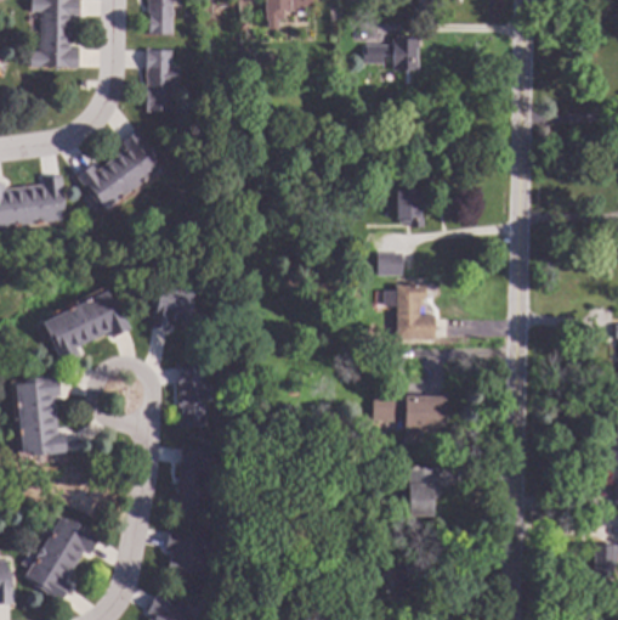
[(80,0),(80,16),(72,15),(71,48),(79,48),(79,67),(30,67),(30,50),(41,50),(41,11),(32,11),(32,0),(80,0)]
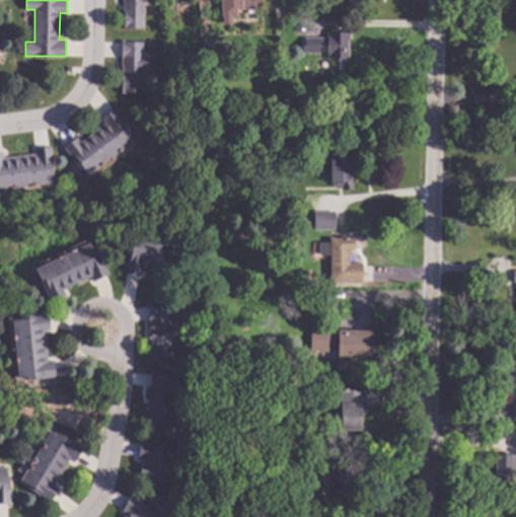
[(145,0),(145,27),(125,27),(125,0),(145,0)]
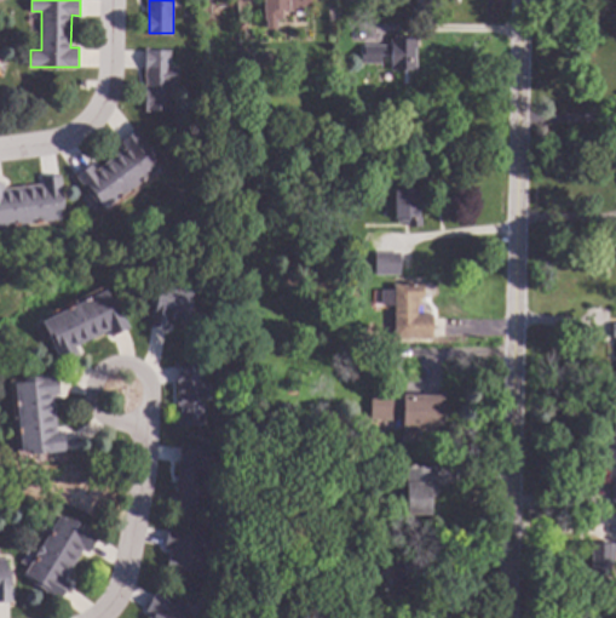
[(311,0),(311,10),(285,10),(285,18),(265,18),(265,0),(311,0)]
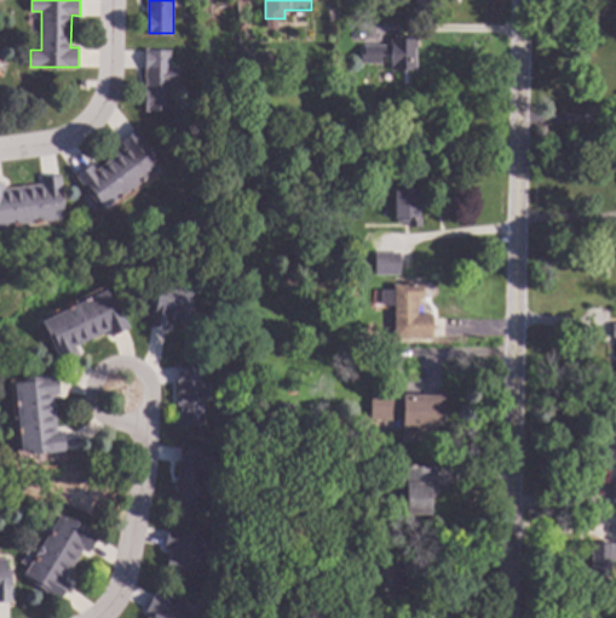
[(441,0),(442,16),(419,16),(418,0),(441,0)]
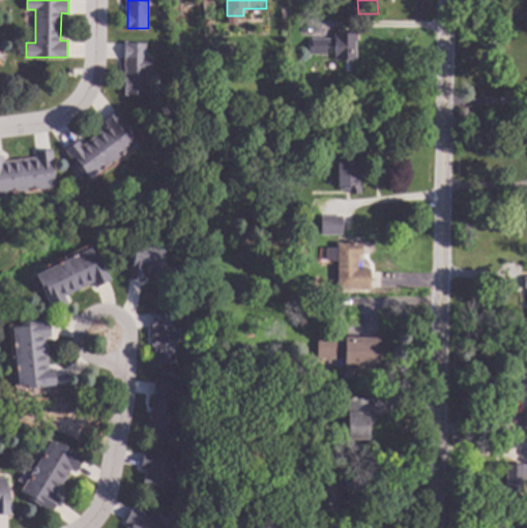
[(354,33),(358,33),(358,39),(356,39),(356,59),(352,59),(352,70),(345,70),(345,59),(335,59),(335,46),(327,46),(327,53),(310,54),(309,37),(335,37),(335,32),(339,32),(339,30),(353,29),(354,33)]
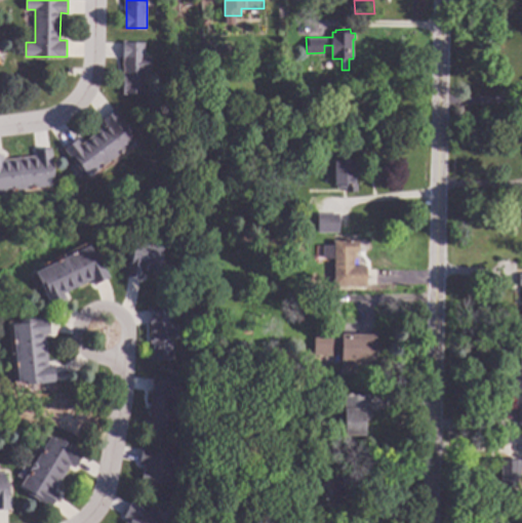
[(145,55),(152,56),(152,72),(146,72),(145,93),(123,92),(124,41),(145,41),(145,55)]
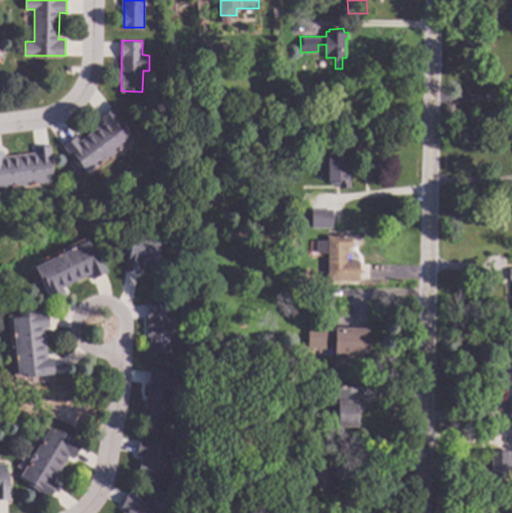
[(130,128),(127,130),(134,138),(88,172),(82,165),(80,167),(63,145),(76,135),(80,141),(106,122),(102,117),(114,107),(130,128)]
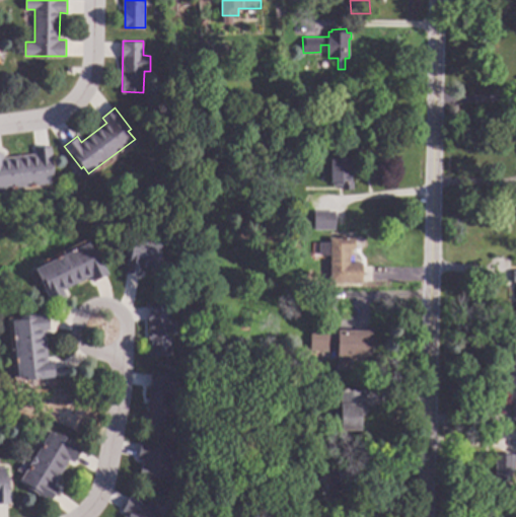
[(243,108),(242,117),(232,117),(233,107),(243,108)]
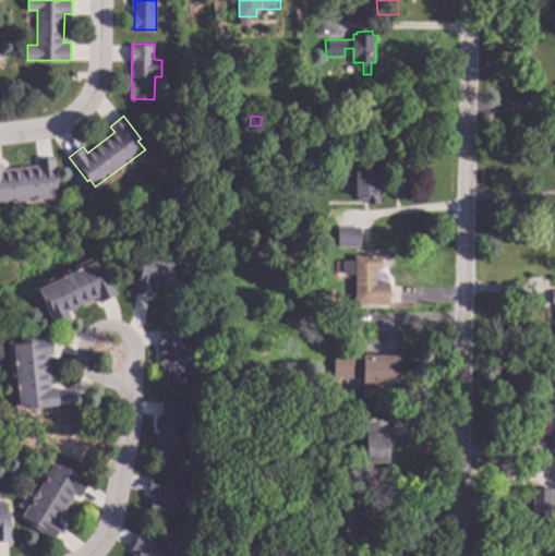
[(59,182),(56,182),(57,196),(0,203),(0,162),(4,162),(5,169),(38,165),(38,159),(56,157),(59,182)]
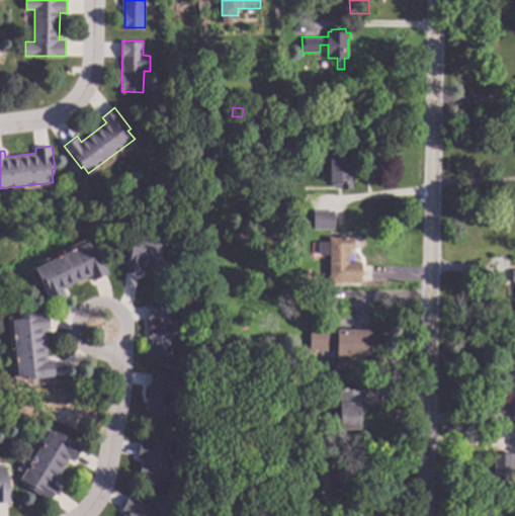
[(352,165),(356,165),(356,173),(353,173),(354,191),(343,191),(343,183),(332,184),(331,157),(352,156),(352,165)]
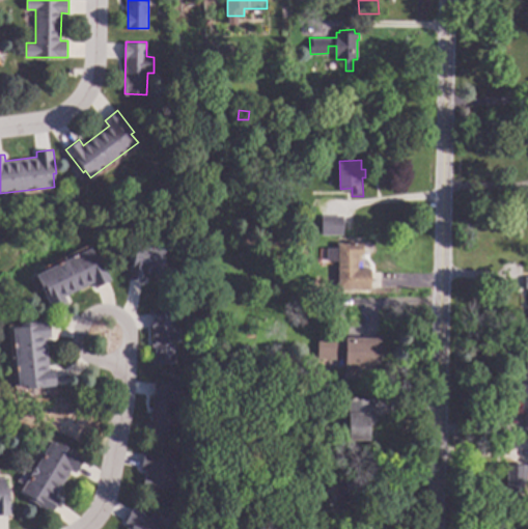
[(338,232),(323,232),(323,215),(338,215),(338,232)]
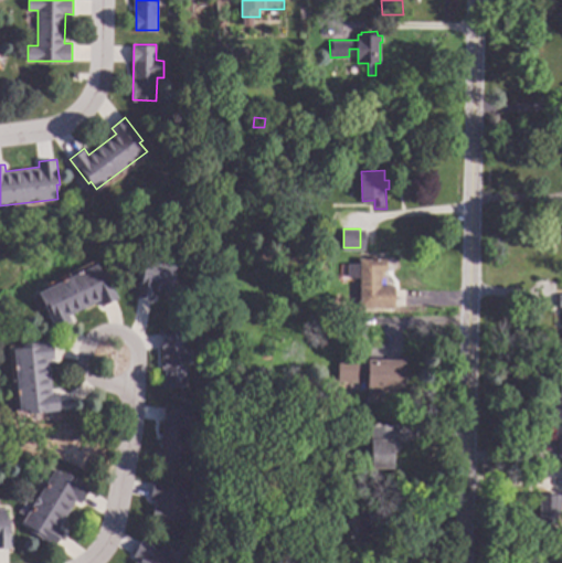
[(178,262),(173,296),(156,294),(155,298),(137,296),(141,265),(145,266),(146,257),(178,262)]
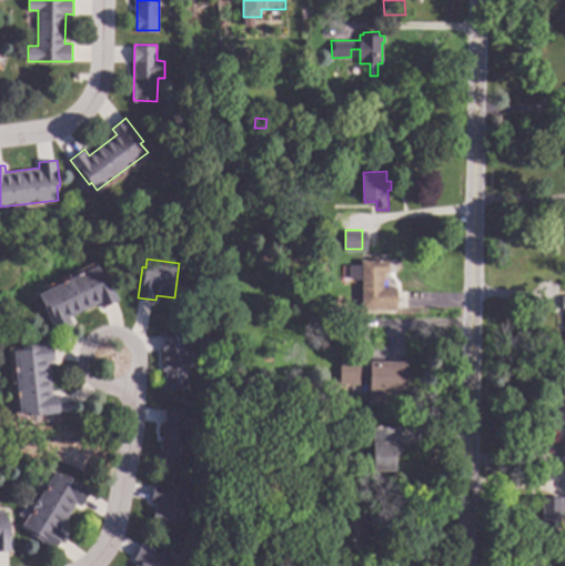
[(390,273),(386,273),(386,279),(384,279),(384,287),(397,287),(397,307),(363,307),(363,272),(355,272),(354,270),(354,268),(356,265),(362,265),(362,260),(390,260),(390,273)]
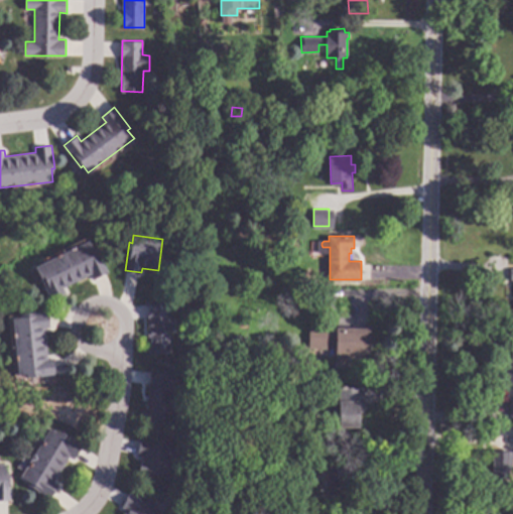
[(109,271),(95,278),(92,273),(65,286),(67,292),(51,299),(35,266),(93,239),(109,271)]
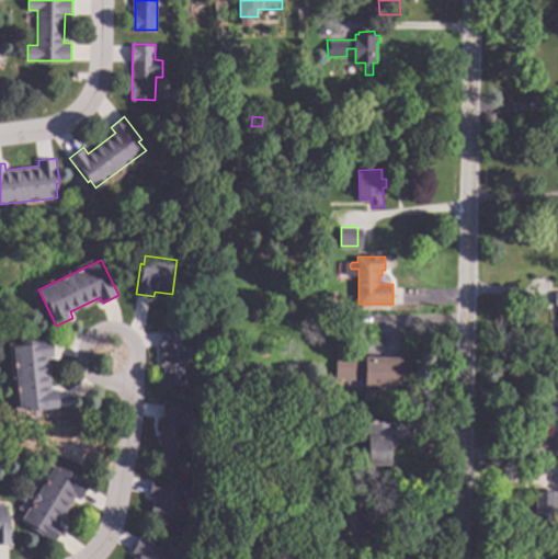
[(352,322),(330,322),(330,314),(352,314),(352,322)]
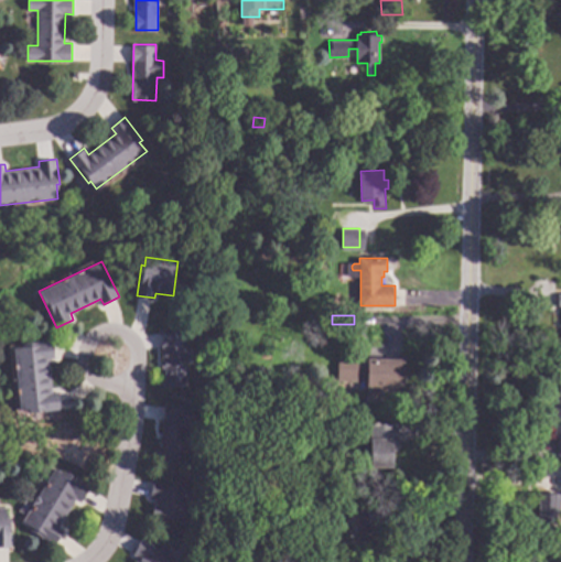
[(185,346),(193,345),(193,363),(186,363),(187,386),(164,387),(162,332),(184,331),(185,346)]
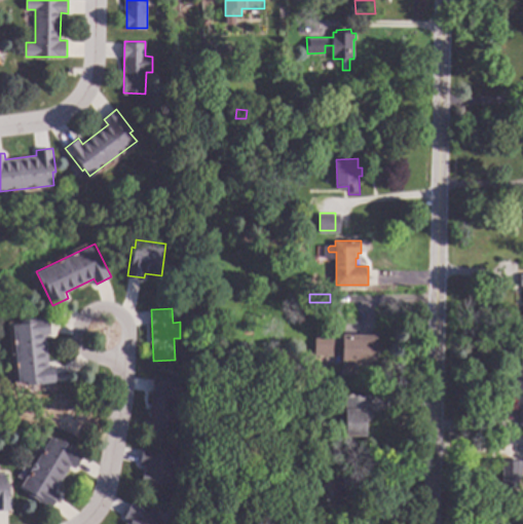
[(52,334),(46,335),(49,365),(55,365),(58,381),(29,384),(28,380),(20,381),(13,324),(23,324),(22,320),(50,316),(52,334)]
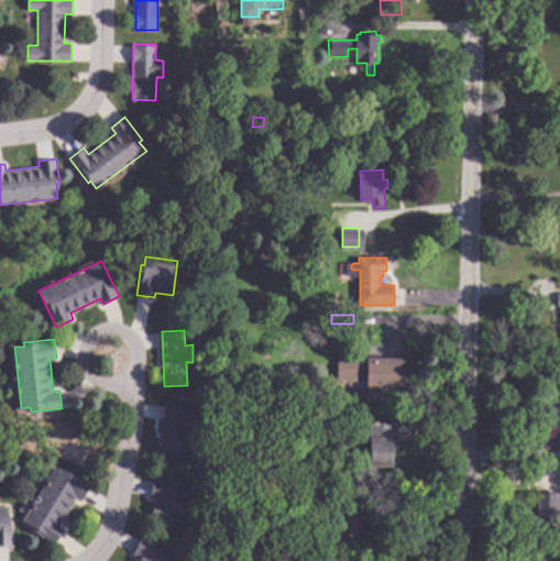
[(404,387),(395,387),(395,402),(366,402),(366,381),(338,380),(339,358),(404,358),(404,387)]
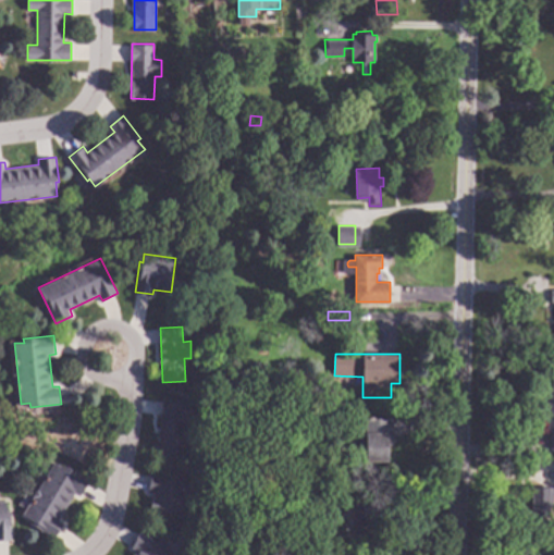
[(187,403),(184,423),(191,424),(188,441),(182,440),(179,457),(158,454),(163,417),(161,417),(163,399),(187,403)]
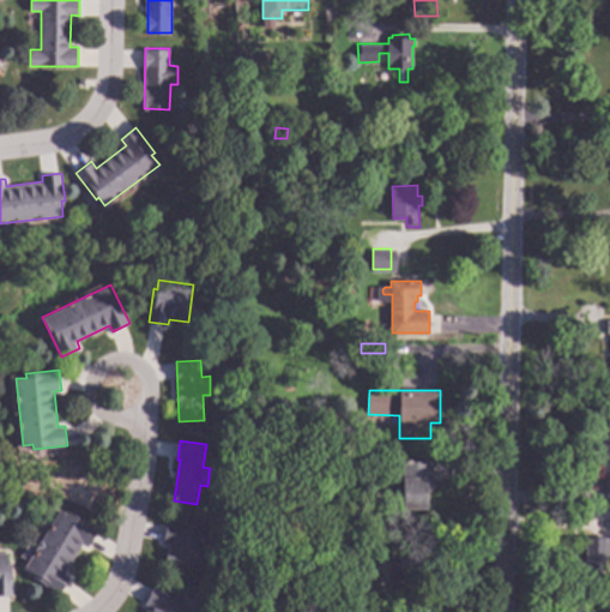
[(434,483),(428,483),(428,509),(404,509),(404,461),(434,461),(434,483)]
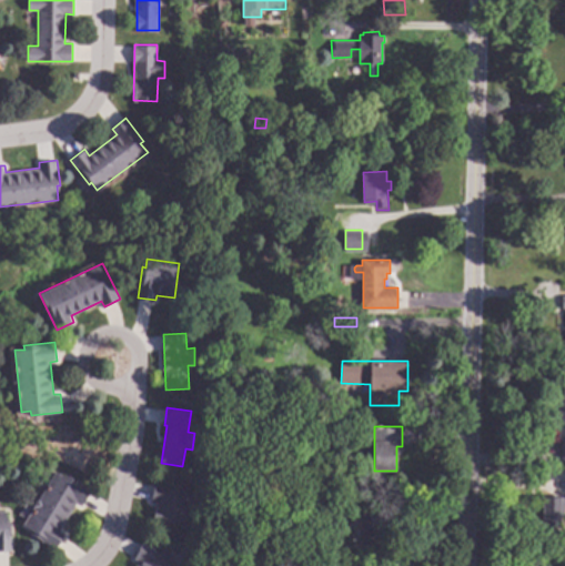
[(68,477),(69,474),(93,489),(84,505),(79,502),(61,529),(66,533),(56,548),(30,533),(32,529),(24,524),(58,471),(68,477)]
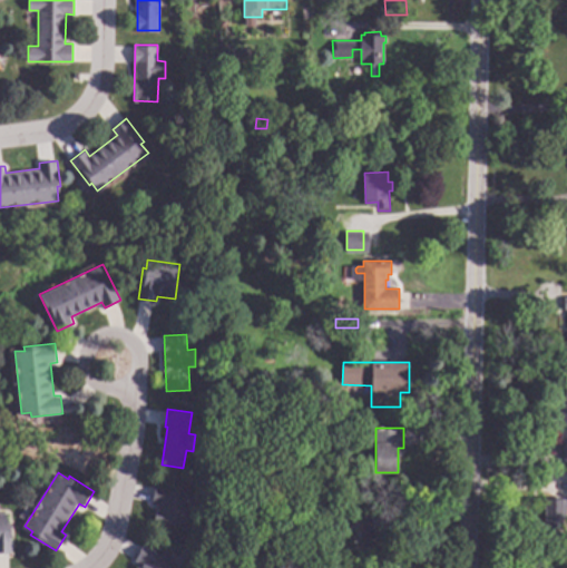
[(173,488),(172,492),(195,497),(189,527),(156,521),(159,503),(153,502),(156,485),(173,488)]
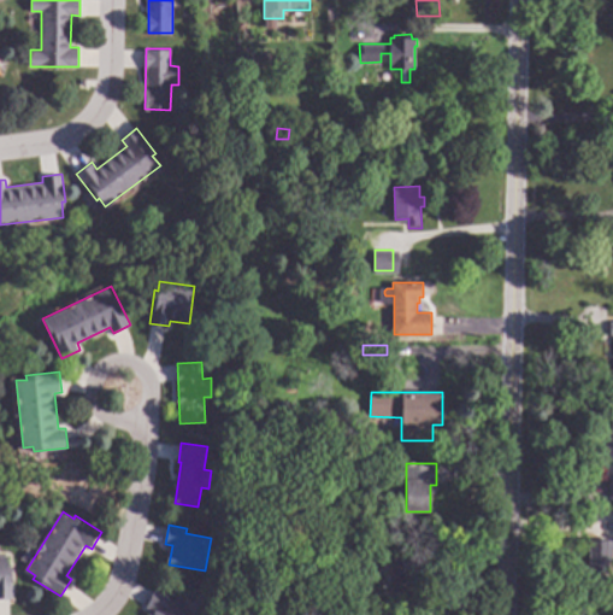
[(612,561),(609,561),(609,573),(601,573),(601,580),(590,580),(589,538),(612,538),(612,561)]
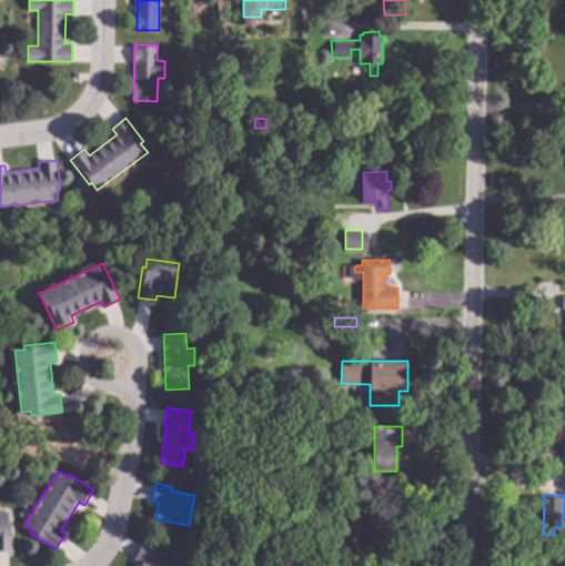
[(393,519),(386,519),(386,565),(369,565),(369,548),(375,548),(375,541),(364,541),(364,508),(393,508),(393,519)]
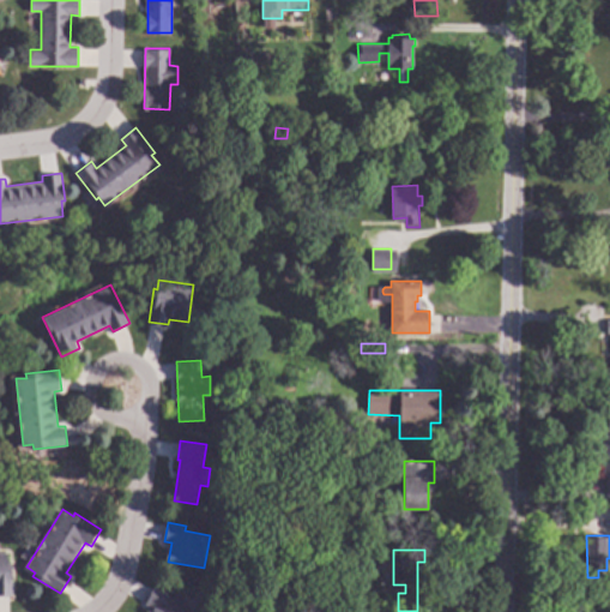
[(13,595),(0,595),(0,552),(13,552),(13,595)]
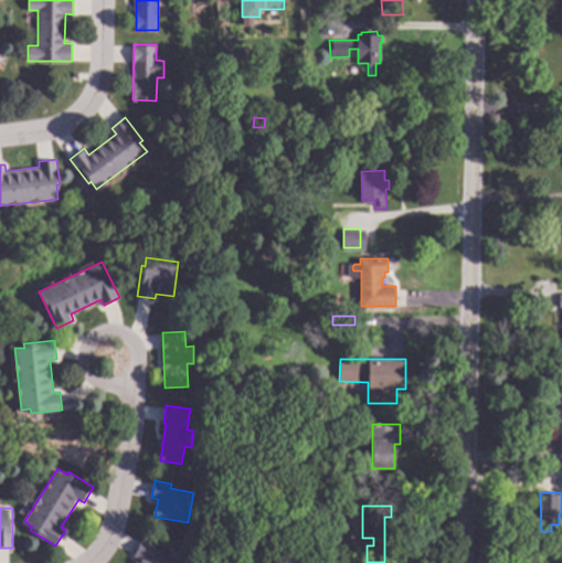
[(158,544),(156,549),(177,559),(175,562),(136,562),(139,558),(135,555),(142,538),(158,544)]
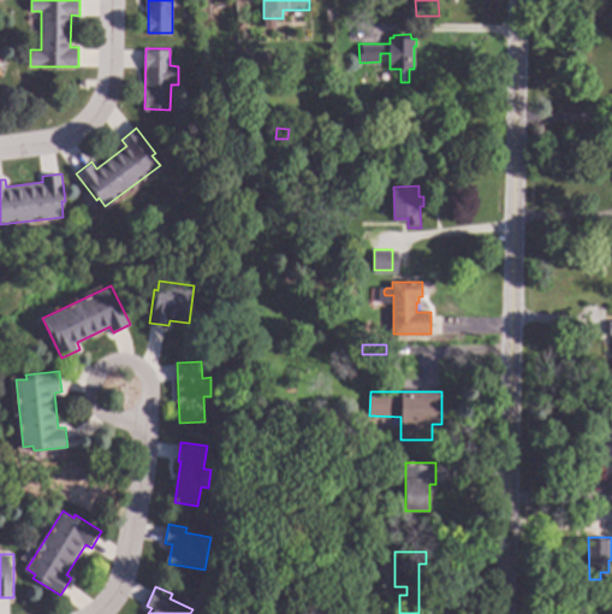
[(301,596),(299,606),(291,604),(292,595),(301,596)]
